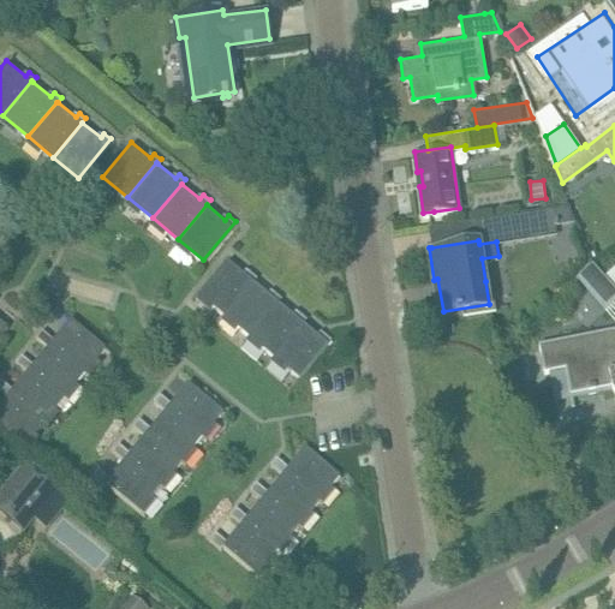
[(199,292),(225,314),(252,279),(254,279),(257,275),(250,269),(246,274),(228,257),(199,292)]
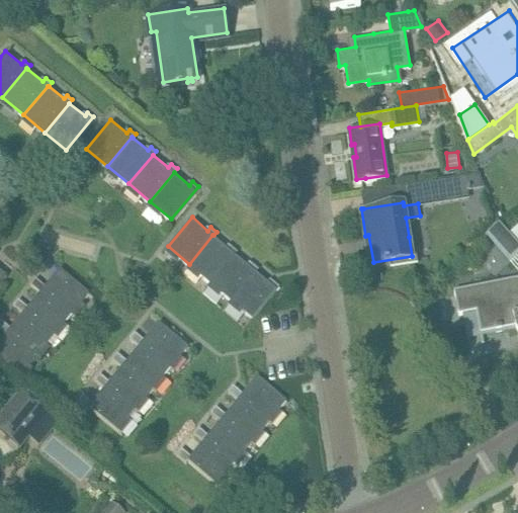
[(487,230),(510,257),(517,250),(517,242),(499,220),(487,230)]
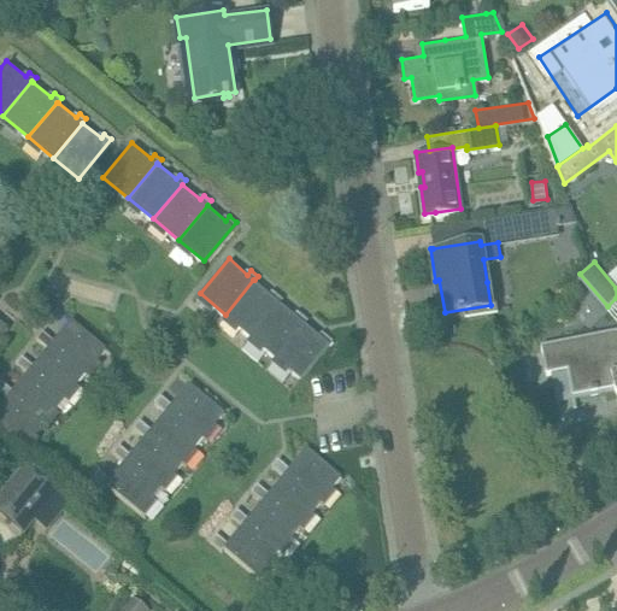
[(225,315),(250,335),(278,300),(280,300),(283,297),(276,291),(272,295),(254,280),(253,280),(225,315)]
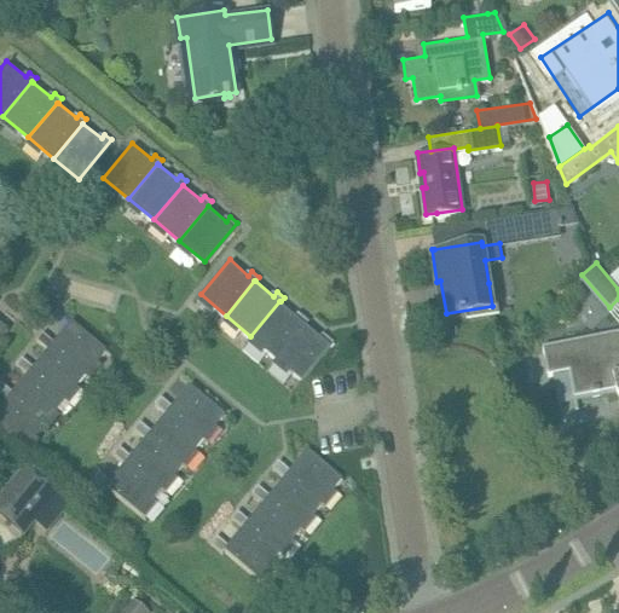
[(276,357),(305,322),(308,318),(302,312),(299,317),(281,301),(279,301),(250,336),(276,357)]
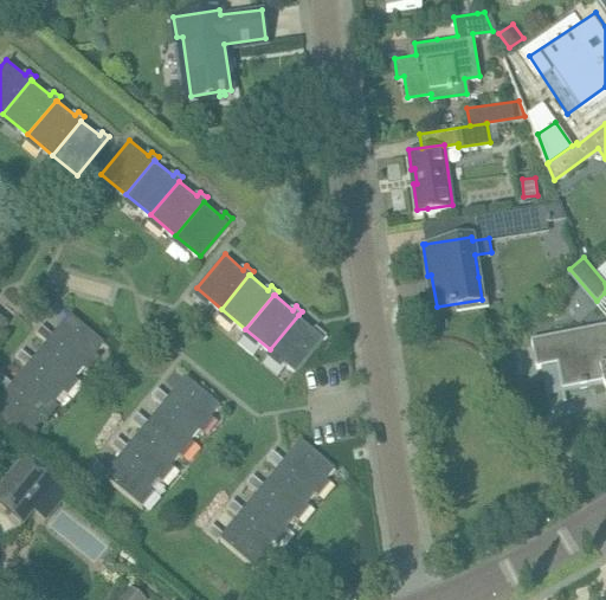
[(36,330),(46,339),(81,368),(104,340),(70,311),(52,331),(42,322),(36,330)]
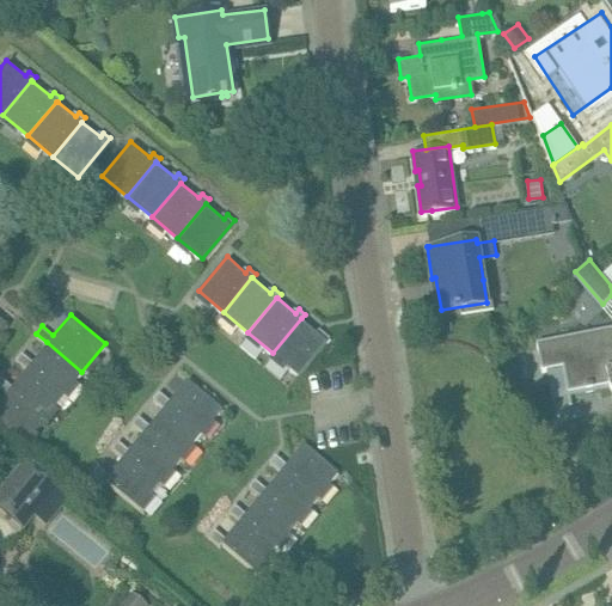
[(301,318),(273,353),(298,374),(330,335),(323,329),(319,334),(301,318)]
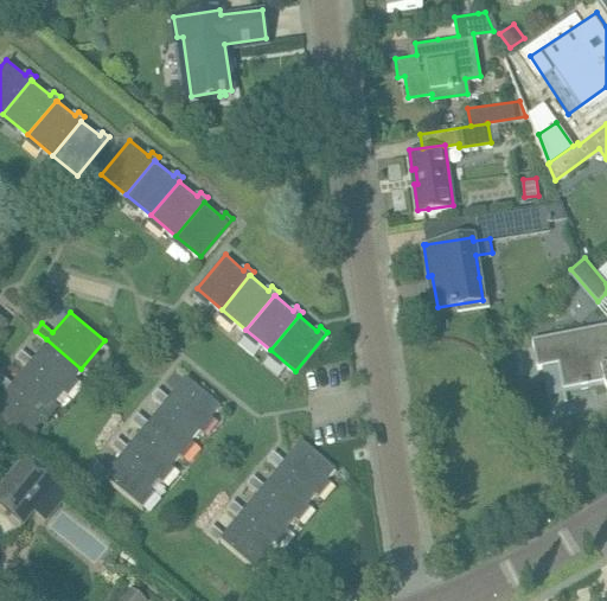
[(585,383),(585,382),(605,378),(606,382),(606,383),(606,321),(532,337),(538,366),(558,363),(563,387),(564,387),(564,385),(577,383),(577,384),(585,383)]
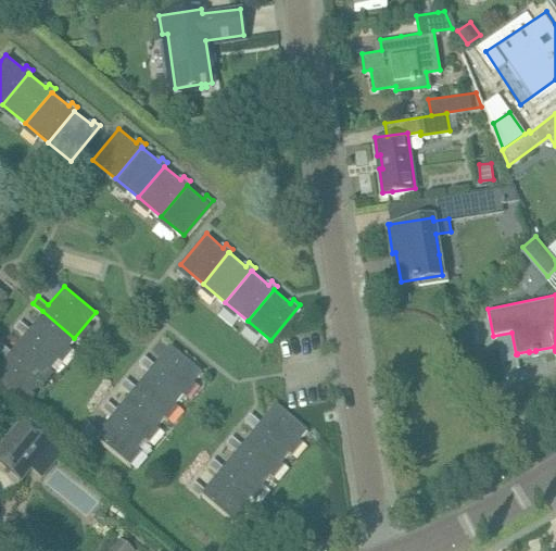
[(14,325),(24,334),(55,360),(74,338),(42,311),(29,327),(20,318),(14,325)]
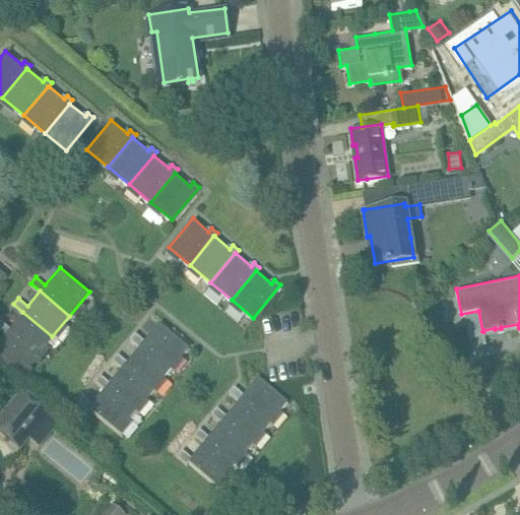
[(0,319),(0,328),(5,332),(35,358),(52,336),(22,312),(10,326),(1,318),(0,319)]
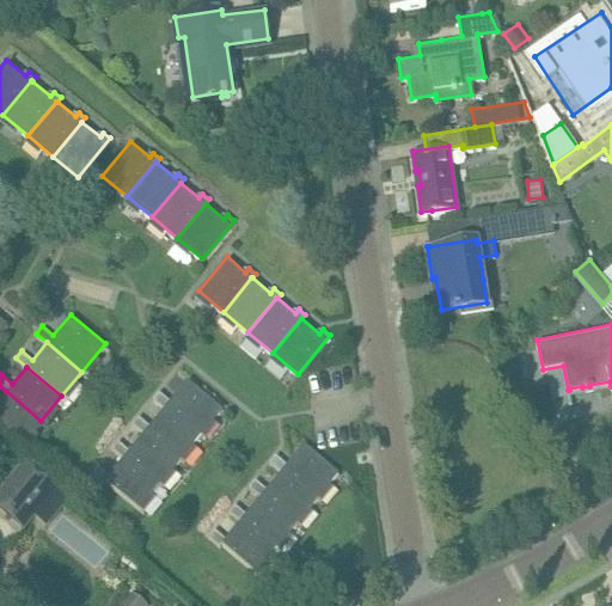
[(152,396),(164,405),(199,434),(222,406),(187,378),(170,398),(158,389),(152,396)]
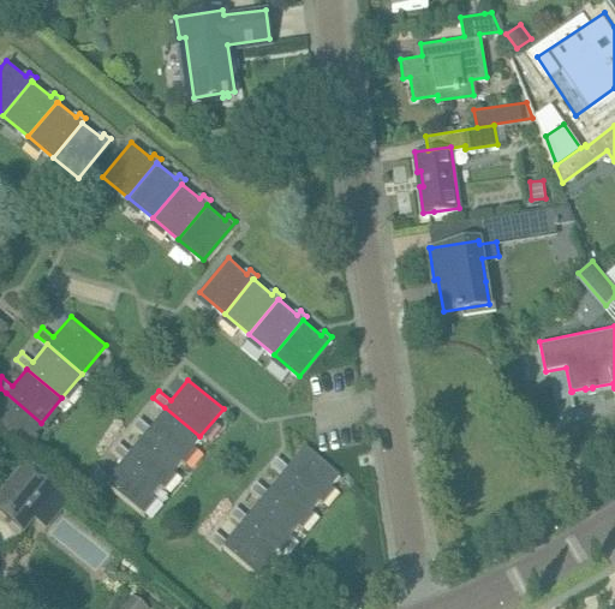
[(41,423),(6,393),(0,400),(0,425),(23,445),(41,423)]
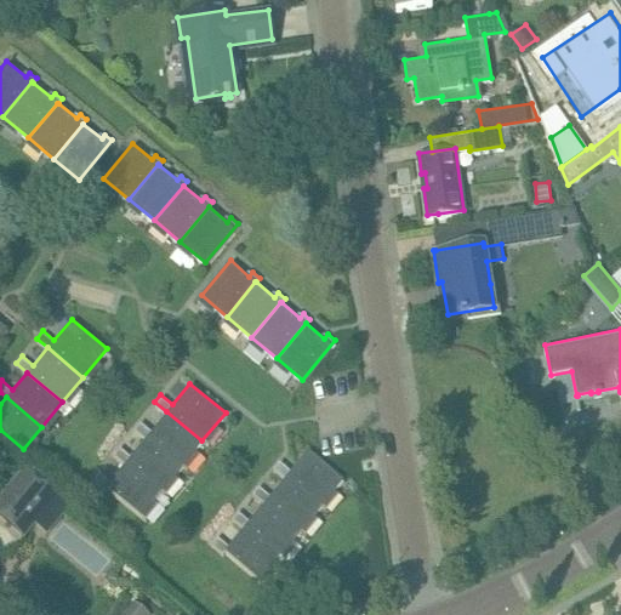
[(134,427),(146,437),(181,466),(201,440),(166,411),(152,430),(140,420),(134,427)]
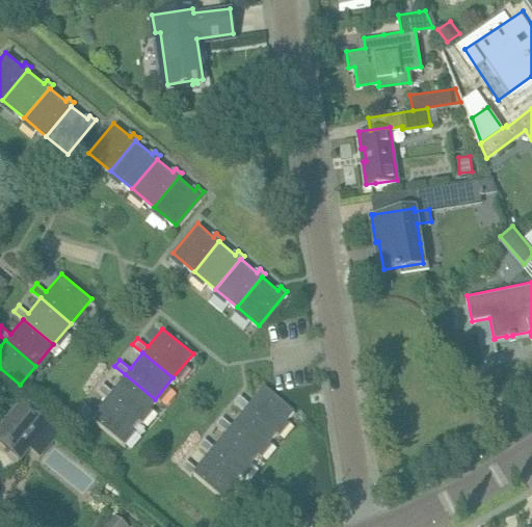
[(97,387),(107,395),(137,420),(155,399),(125,374),(112,389),(102,380),(97,387)]
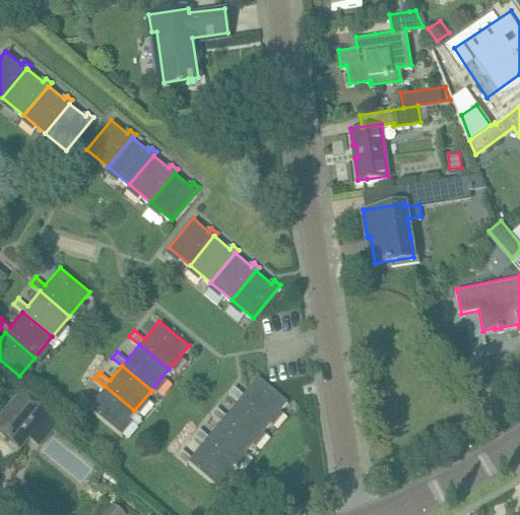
[(229,390),(239,398),(240,396),(269,421),(287,399),(258,375),(244,392),(234,384),(229,390)]
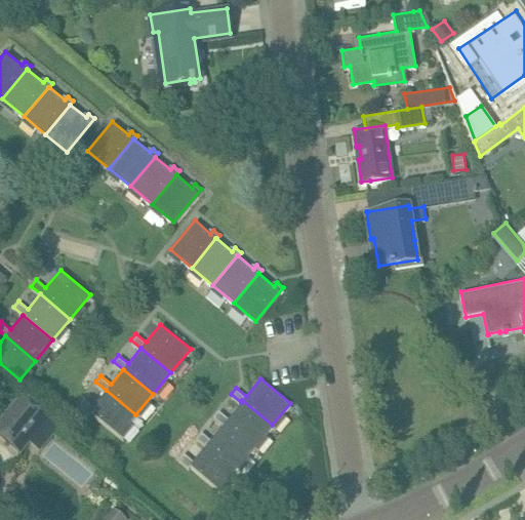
[(135,414),(106,390),(93,405),(83,397),(78,403),(88,412),(90,410),(119,434),(135,414)]
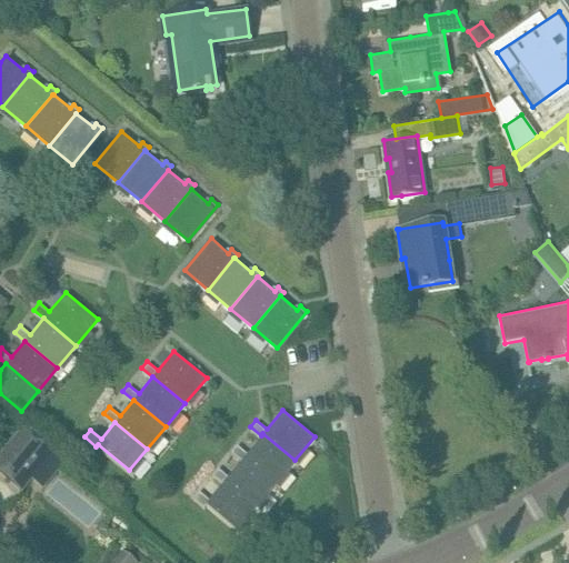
[(0,453),(0,468),(22,486),(51,451),(22,426),(0,453)]
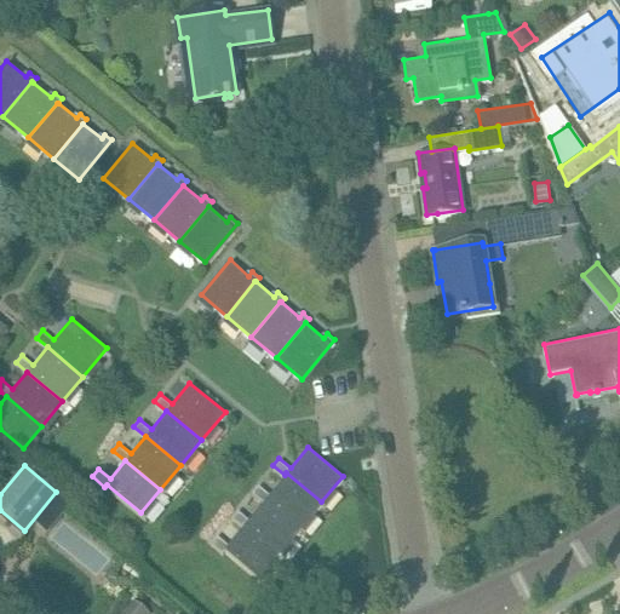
[(252,491),(264,499),(265,498),(300,527),(321,501),(286,472),(285,475),(269,493),(258,483),(252,491)]
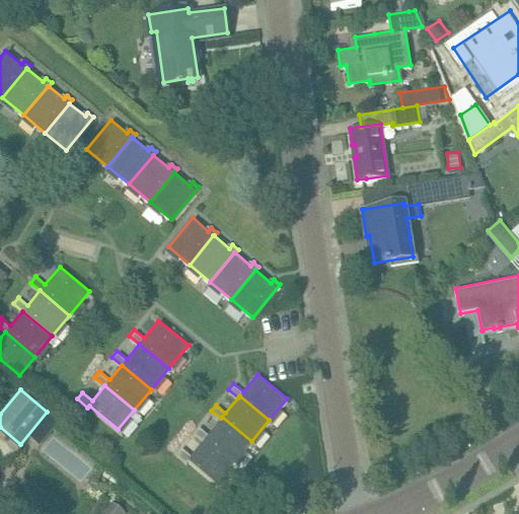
[(194,432),(203,439),(204,439),(233,463),(251,441),(222,417),(221,418),(208,433),(199,425),(194,432)]
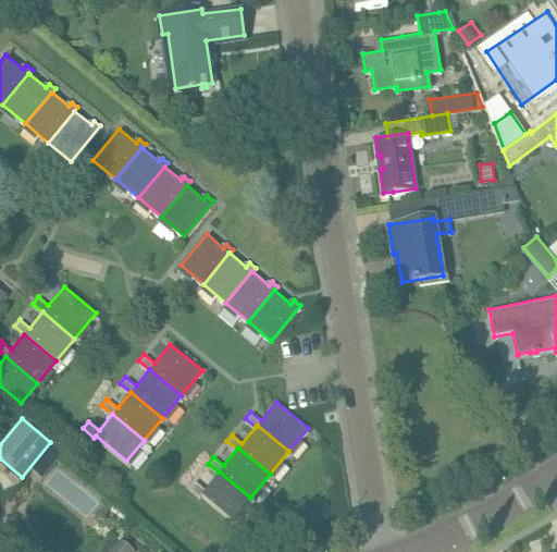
[(219,471),(218,471),(205,488),(195,479),(189,486),(200,495),(202,493),(233,518),(250,498),(219,471)]
